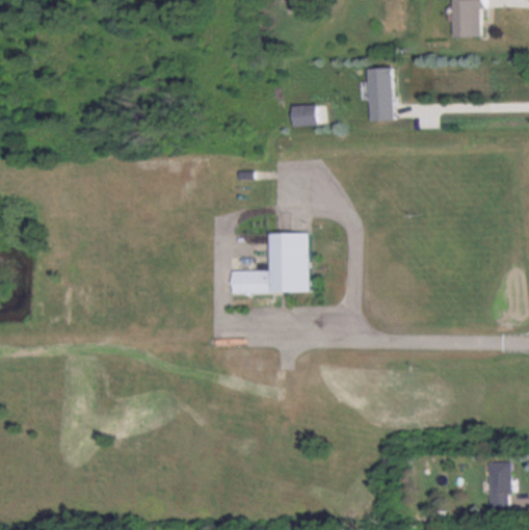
[(480,36),(480,0),(449,0),(450,36),(480,36)]
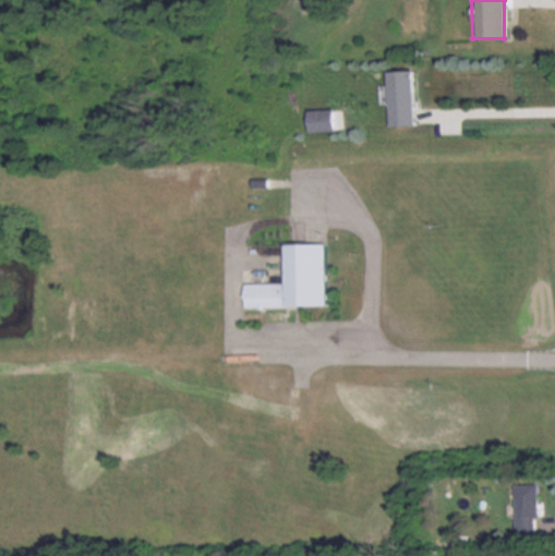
[(386,127),(412,125),(410,71),(385,72),(386,127)]
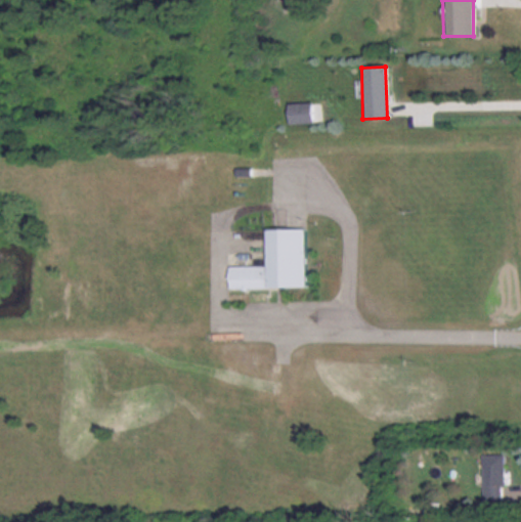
[(286,124),(309,124),(309,103),(286,103),(286,124)]
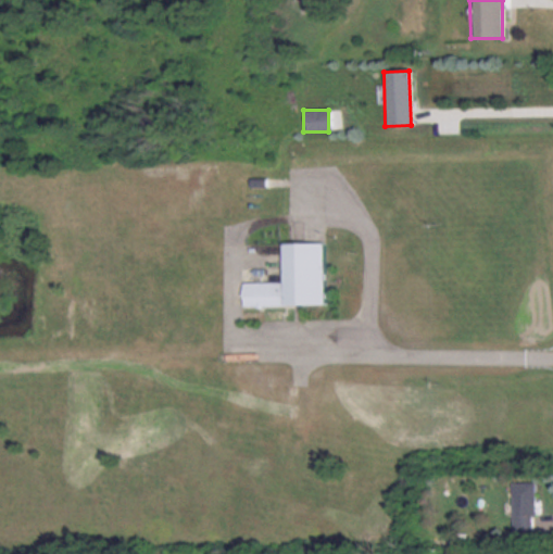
[(281,243),(281,284),(240,284),(241,306),(322,306),(322,243),(281,243)]
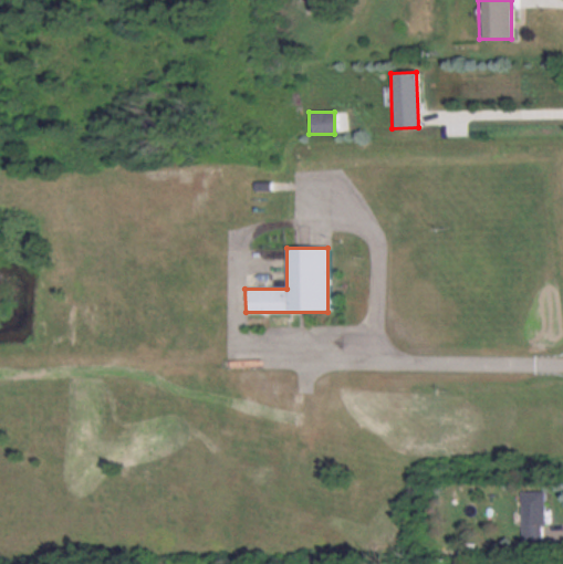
[(520,492),(520,542),(543,542),(543,492),(520,492)]
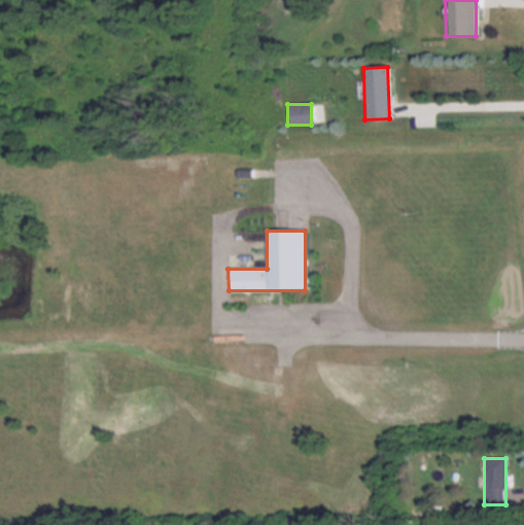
All buildings are outlined.
